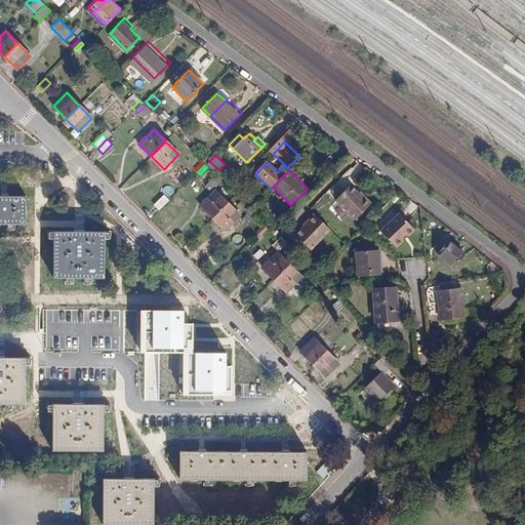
[(238,189),(248,198),(254,192),(245,183),(238,189)]
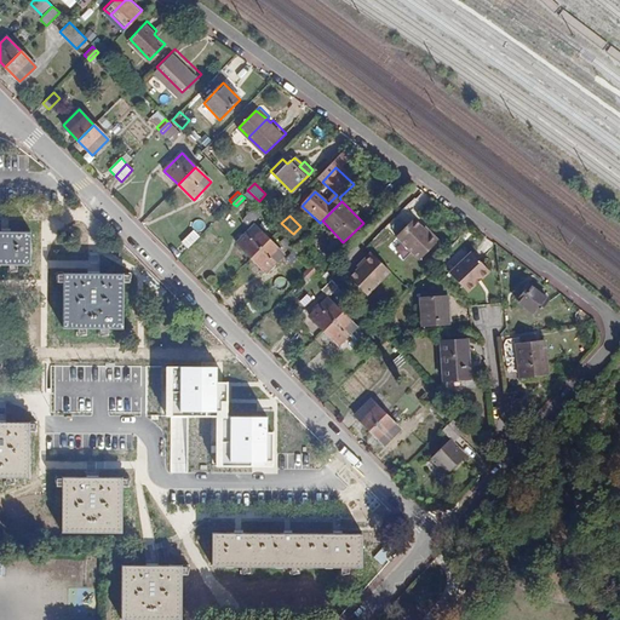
[(425,233),(411,218),(394,237),(418,259),(437,240),(428,231),(425,233)]
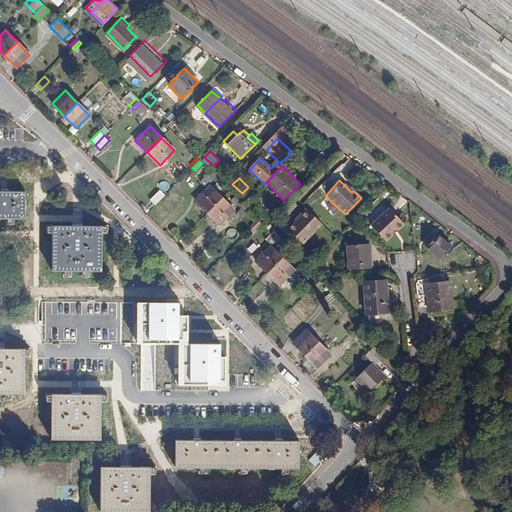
[(210,186),(195,201),(207,213),(222,198),(210,186)]
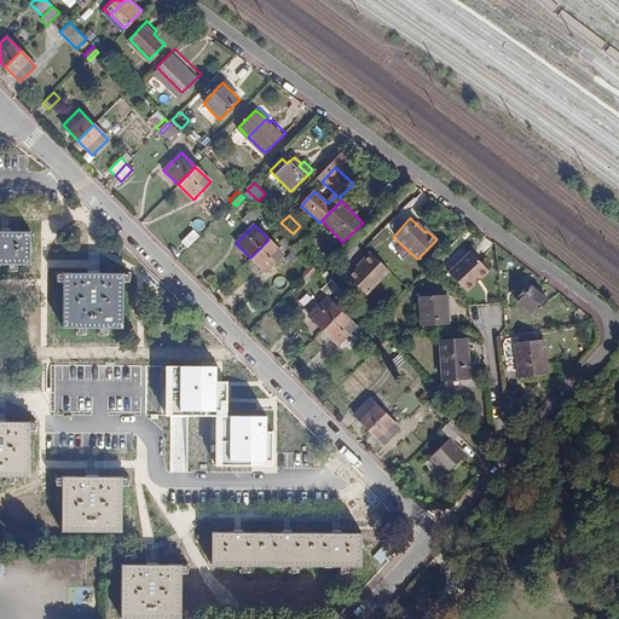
[(194,230),(180,242),(187,249),(200,236),(194,230)]
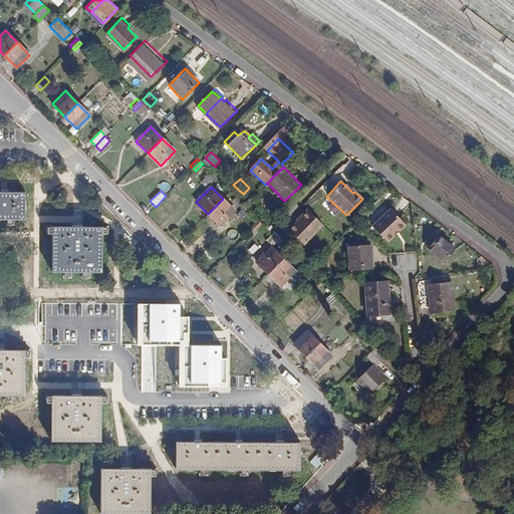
[(0,219),(26,220),(26,193),(0,192),(0,219)]
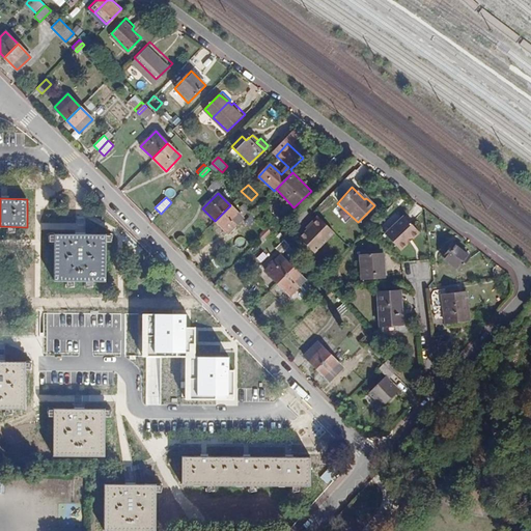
[(227,233),(243,218),(230,205),(215,221),(227,233)]
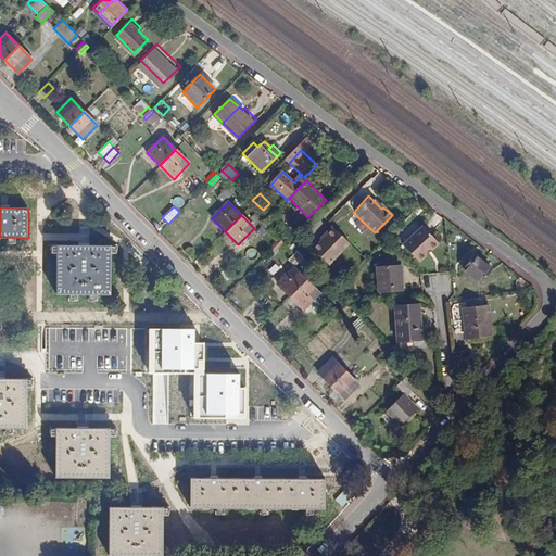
[(321,234),(323,236),(310,249),(326,265),(346,243),(329,226),(321,234)]
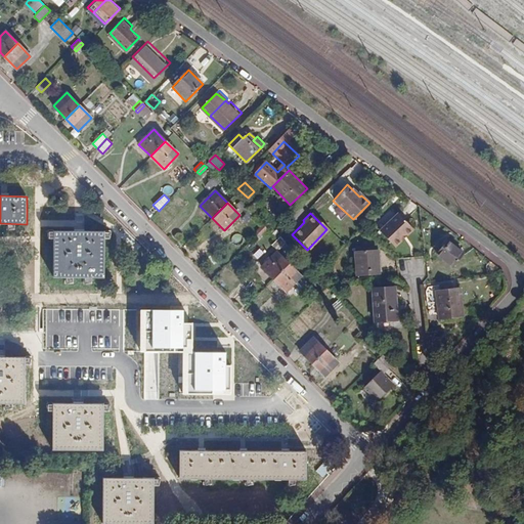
[(416,230),(399,213),(381,230),(396,248),(416,230)]
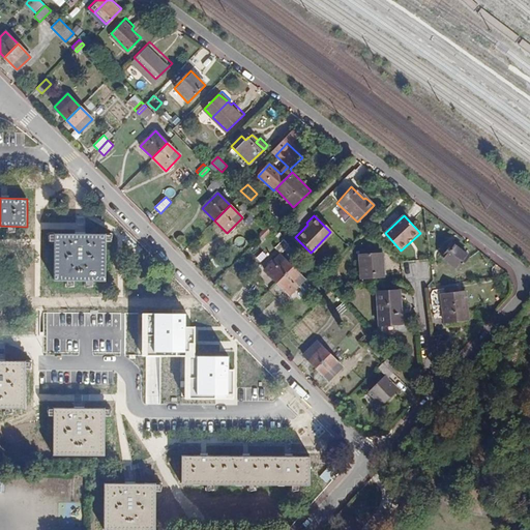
[(265,227),(258,234),(261,236),(268,229),(265,227)]
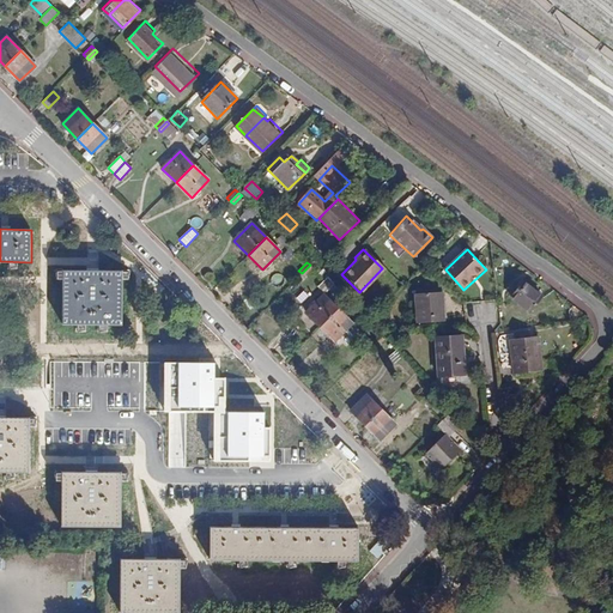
[(304,277),(313,268),(310,265),(302,273),(304,277)]
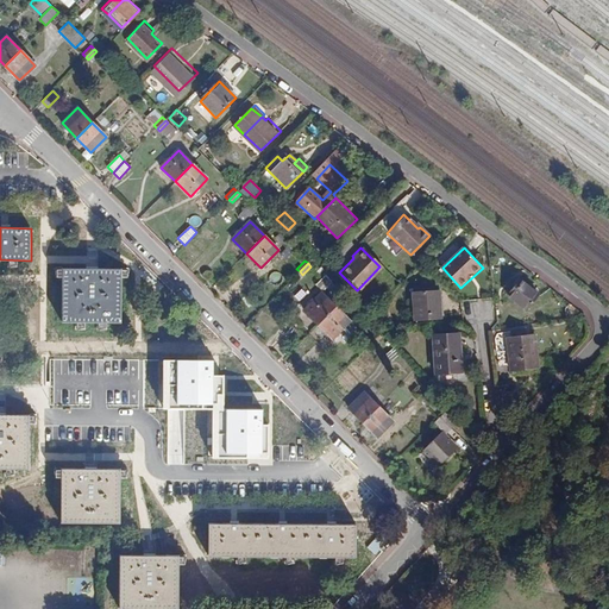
[(63,324),(121,324),(121,270),(63,269),(63,324)]
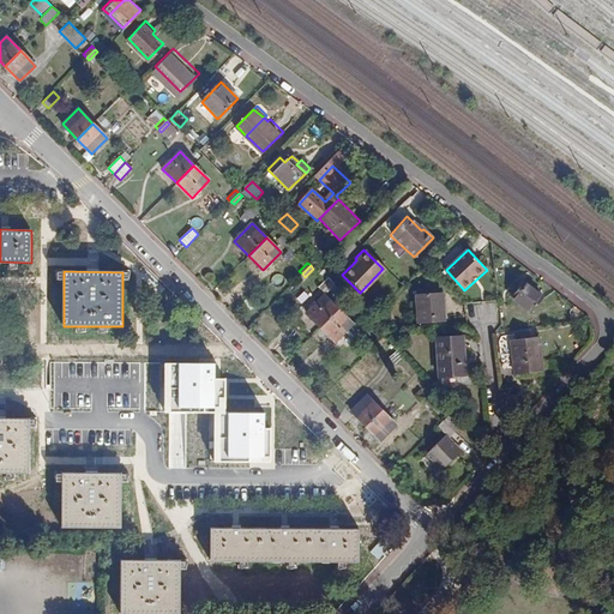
[(325,294),(336,284),(330,277),(319,287),(325,294)]
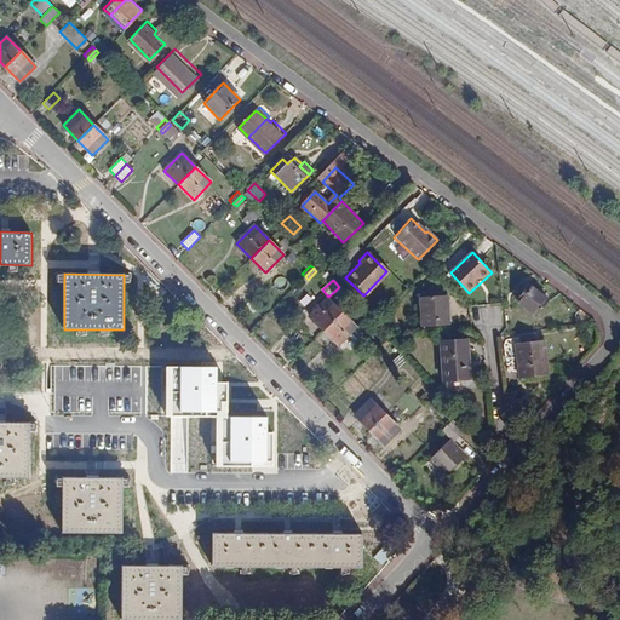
[(515,302),(535,317),(550,300),(529,283),(515,302)]
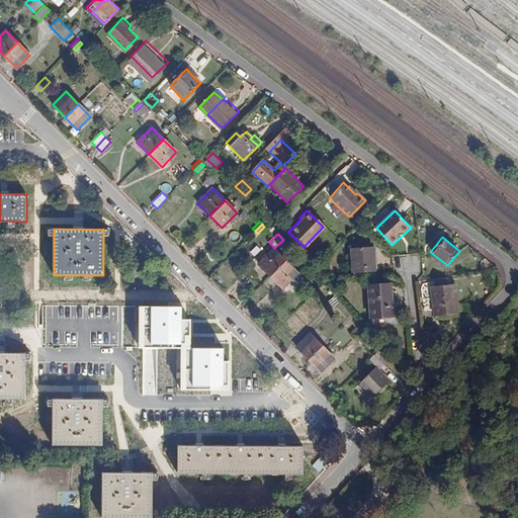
[(350,249),(352,273),(375,271),(373,248),(350,249)]
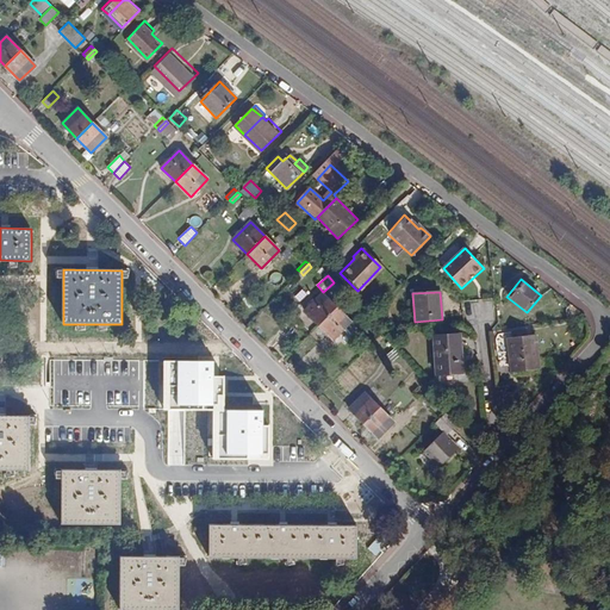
[(322,293),(304,311),(318,324),(327,317),(336,307),(322,293)]
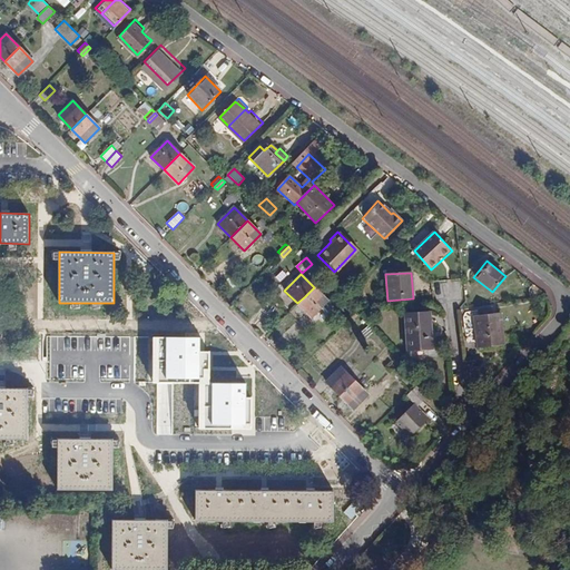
[(297,303),(311,316),(320,308),(327,301),(314,287),(305,296),(297,303)]
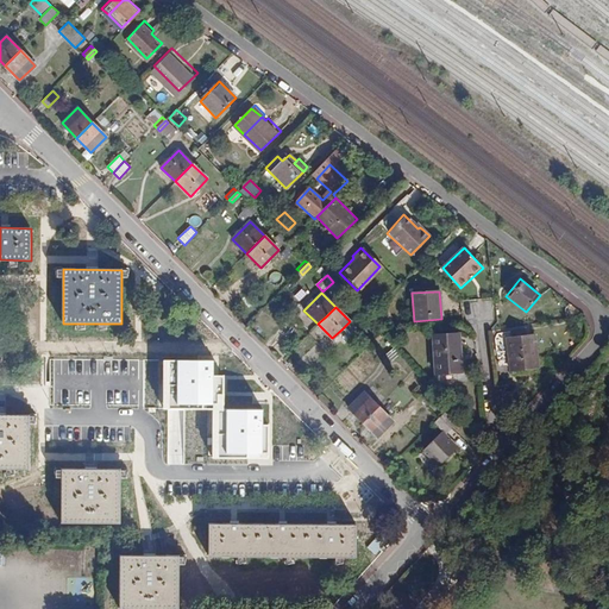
[(358,314),(350,321),(341,330),(351,339),(368,322),(358,314)]
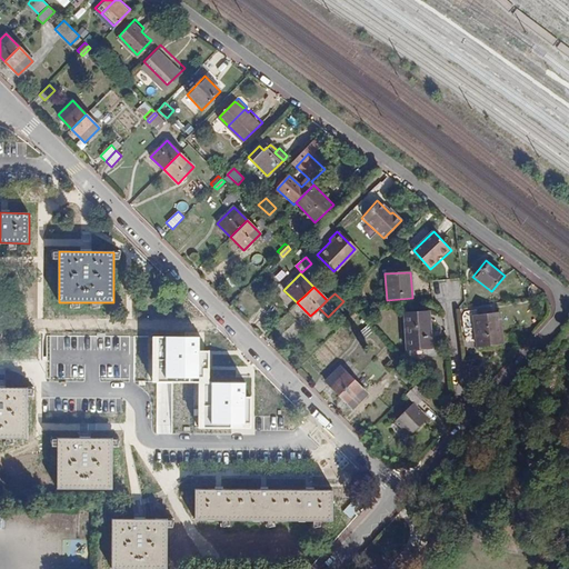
[(351,309),(343,318),(346,320),(355,312),(351,309)]
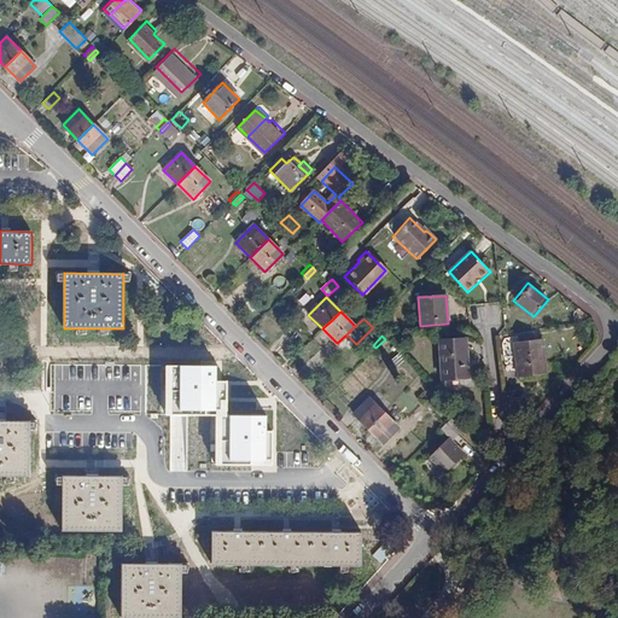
[(442,379),(468,377),(466,338),(438,340),(442,379)]
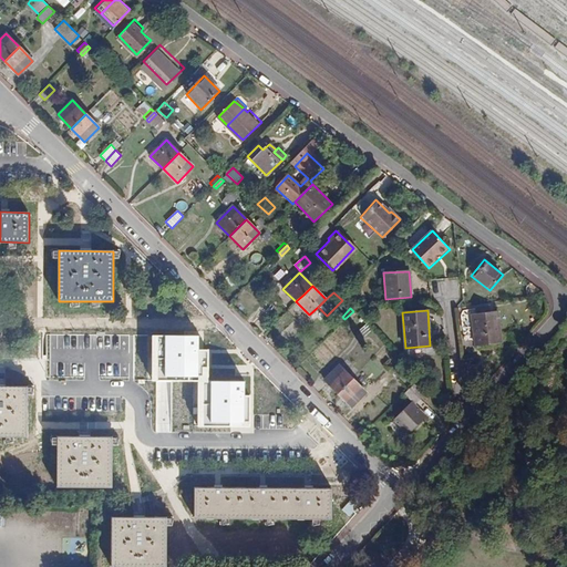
[(357,313),(353,311),(344,319),(348,322),(357,313)]
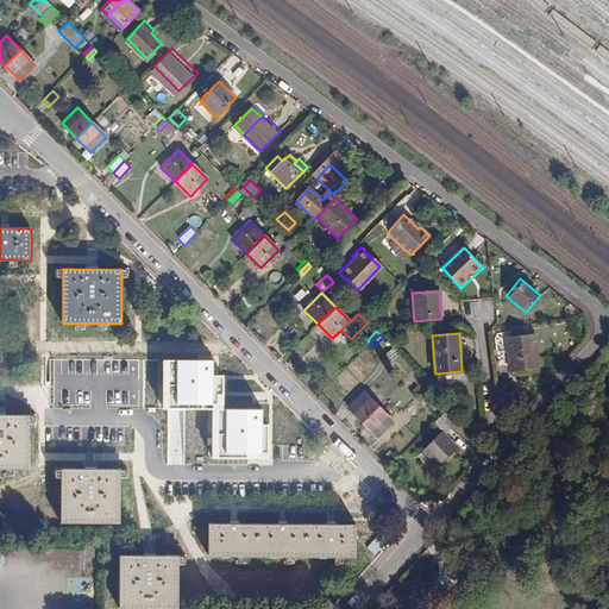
[(539,369),(534,334),(507,338),(510,372),(539,369)]
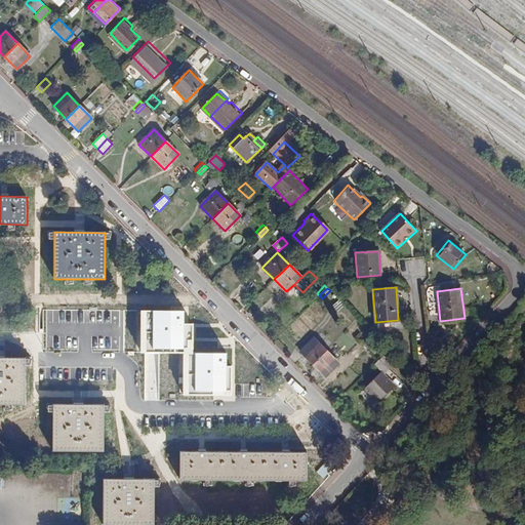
[(334,310),(344,300),(338,295),(329,305),(334,310)]
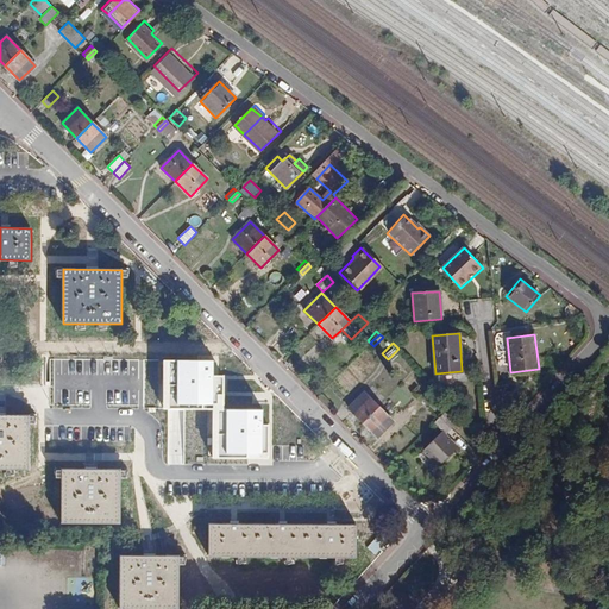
[(213,360),(164,360),(164,408),(214,408),(214,458),(262,458),(262,409),(226,409),(226,374),(213,374),(213,360)]
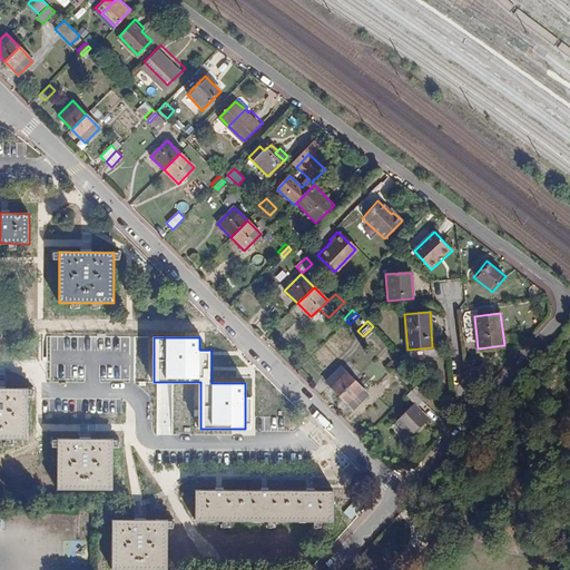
[(341,367),(326,382),(340,395),(346,389),(354,381),(341,367)]
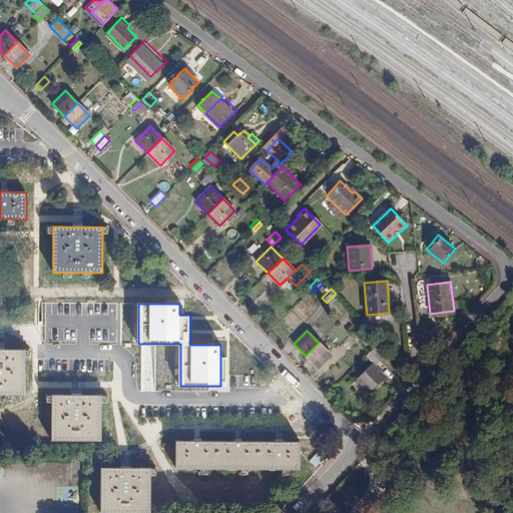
[(377,340),(371,347),(373,349),(380,343),(377,340)]
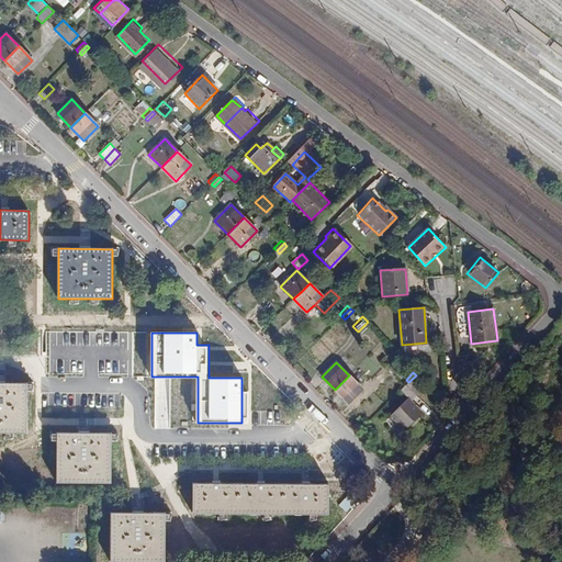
[(349,375),(341,383),(335,390),(348,403),(362,389),(349,375)]
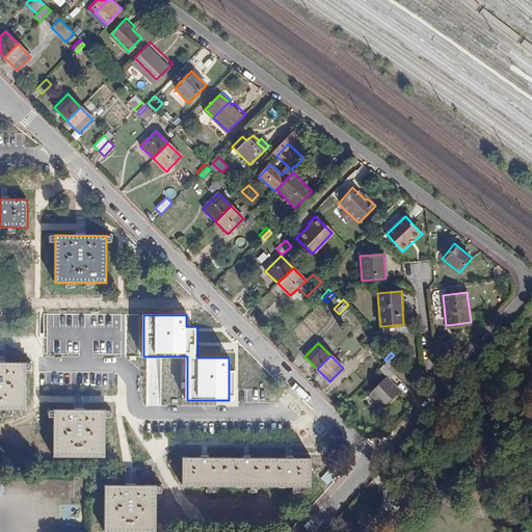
[(394,355),(387,362),(379,370),(386,376),(369,394),(382,407),(399,390),(390,380),(404,365),(394,355)]
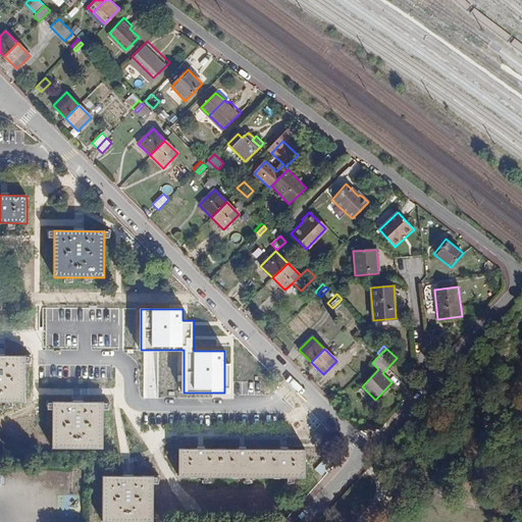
[(0,402),(24,402),(25,357),(0,356),(0,402)]
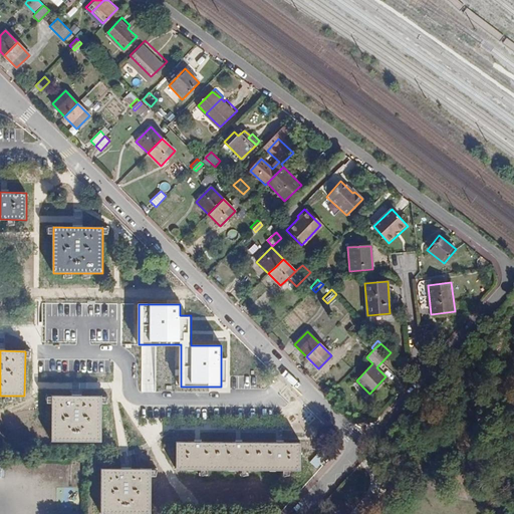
[(52,441),(101,442),(101,397),(52,397),(52,441)]
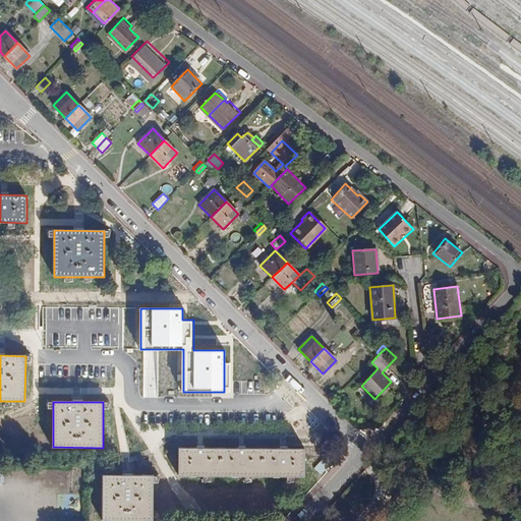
[(304,477),(304,450),(179,449),(179,476),(304,477)]
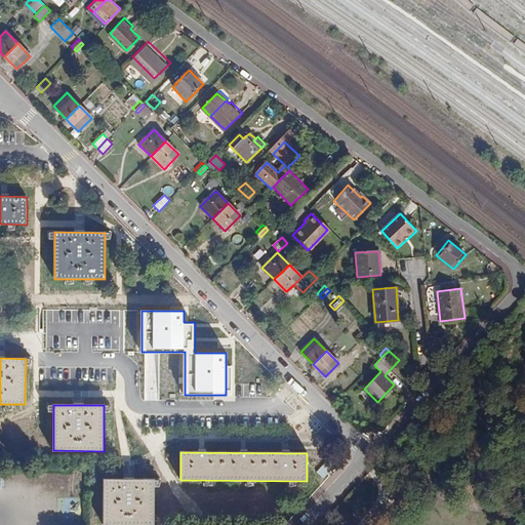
[(104,524),(154,524),(154,480),(104,480),(104,524)]
